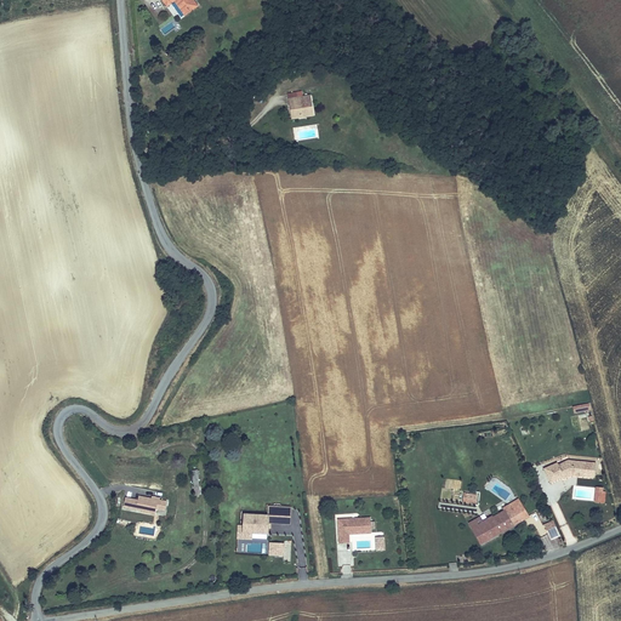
[(184,18),(199,7),(193,0),(160,0),(167,9),(175,4),(184,18)]
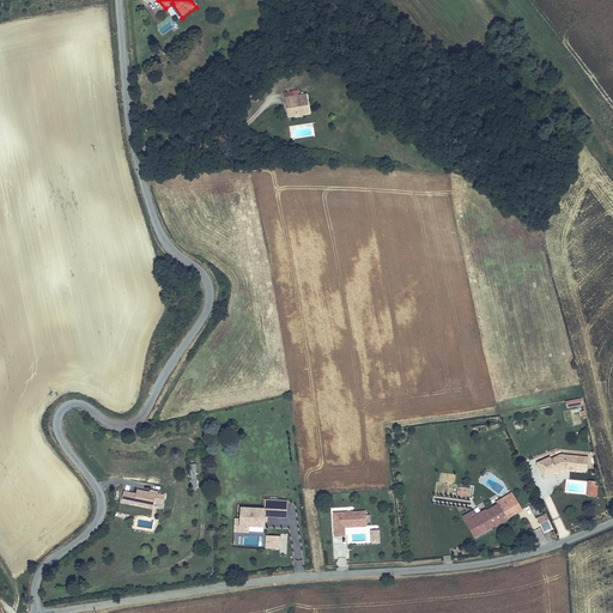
[(285,98),(287,120),(310,116),(307,95),(299,96),(298,91),(284,93),(285,98)]
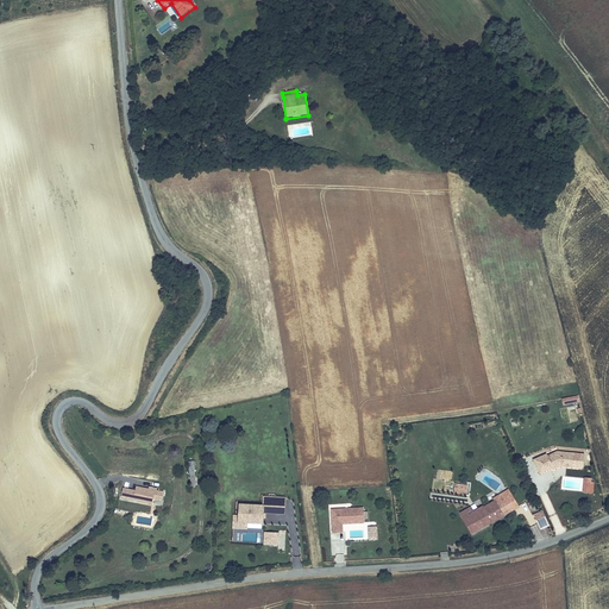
[(577,396),(562,399),(563,407),(579,405),(577,396)]
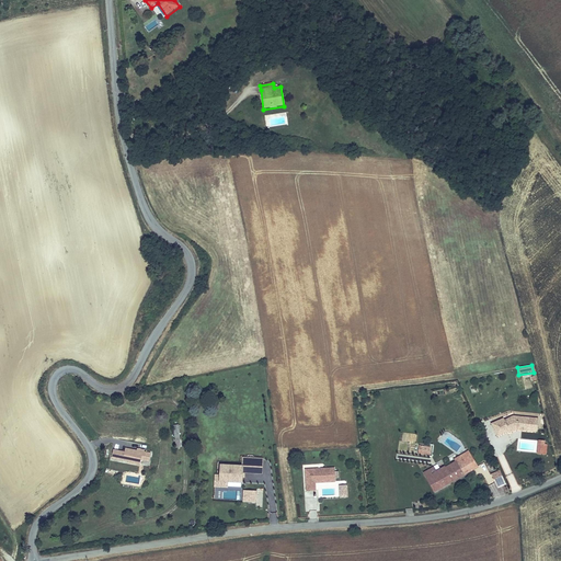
[(539,419),(513,415),(504,420),(504,419),(490,424),(496,438),(512,432),(513,433),(518,431),(538,433),(539,419)]
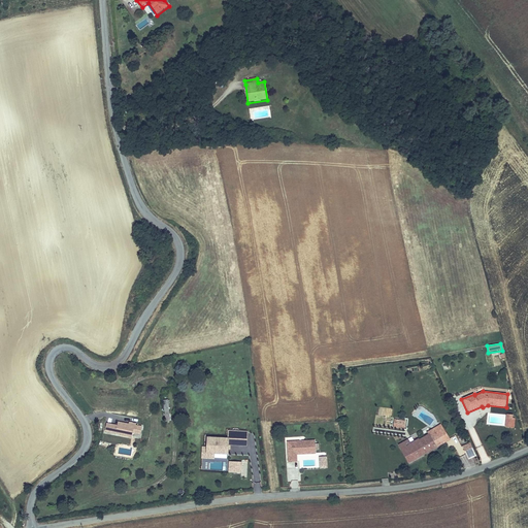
[(395,420),(393,428),(404,430),(405,421),(395,420)]
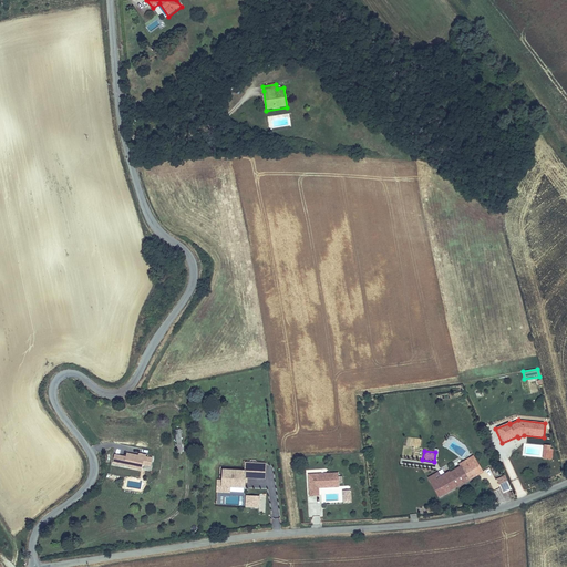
[(143,466),(151,467),(152,459),(146,457),(146,455),(138,454),(138,455),(126,453),(126,456),(114,455),(111,466),(127,468),(133,470),(142,472),(143,466)]
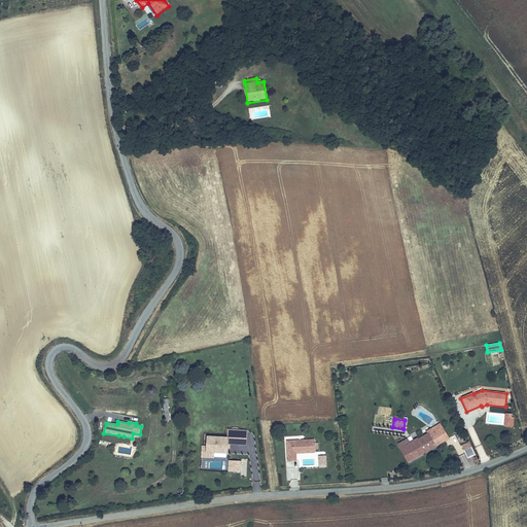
[(436,448),(450,440),(441,423),(427,431),(436,448)]
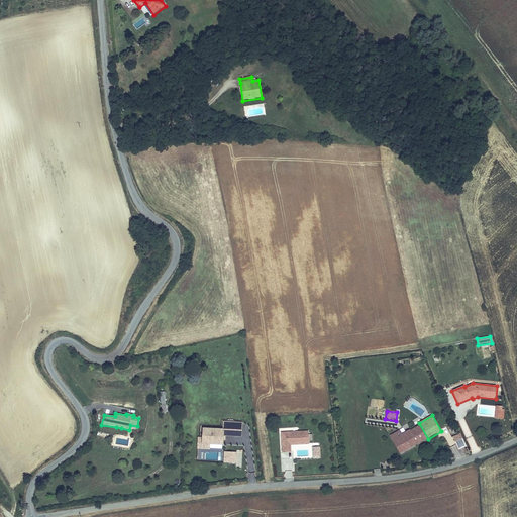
[(223,440),(224,437),(242,438),(243,422),(222,422),(222,426),(201,426),(200,437),(200,445),(210,445),(210,449),(223,449),(223,440)]
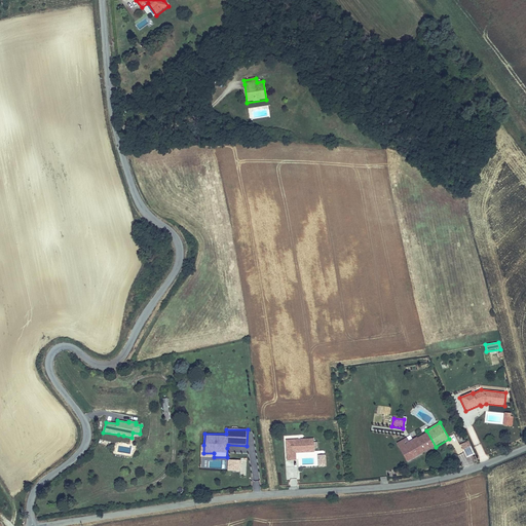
[(406,439),(397,444),(407,463),(436,447),(426,430),(425,430),(426,434),(417,439),(417,438),(409,442),(406,439)]
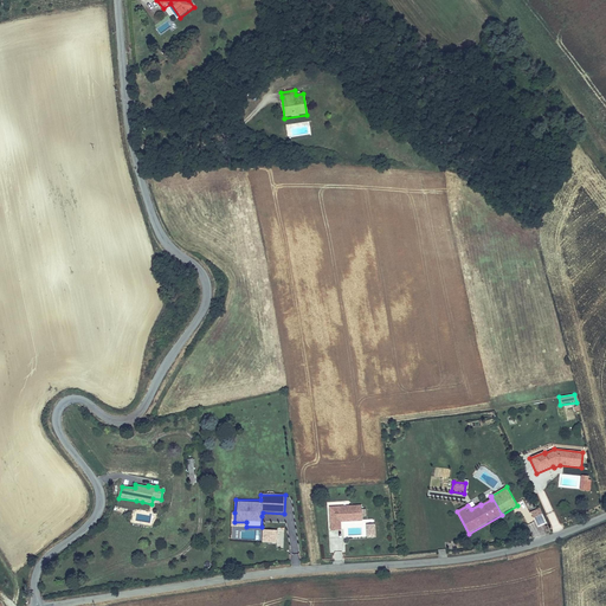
[(341,523),(362,522),(361,505),(329,508),(330,532),(341,530),(341,523)]
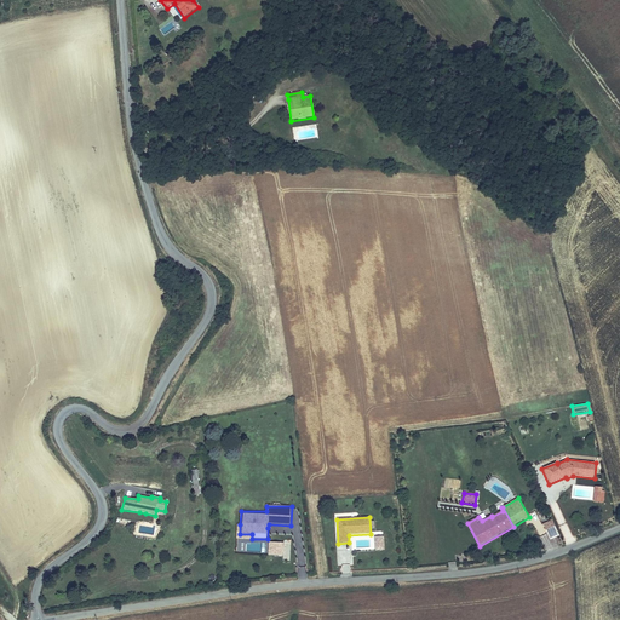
[(552,521),(541,526),(550,541),(560,535),(552,521)]
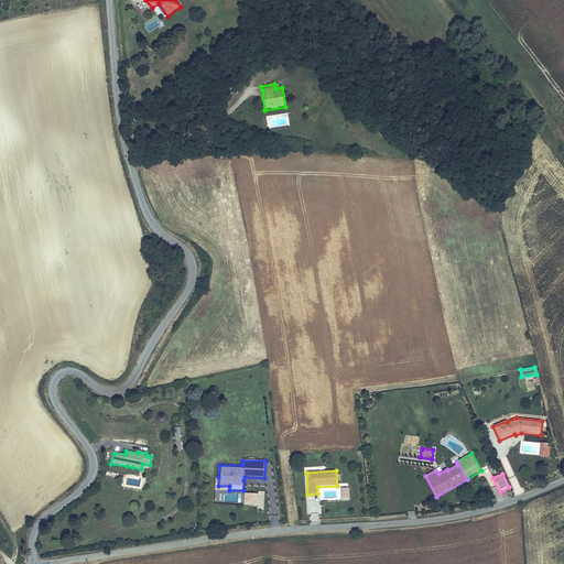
[(218,486),(218,477),(215,477),(215,490),(229,491),(229,490),(229,486),(218,486)]
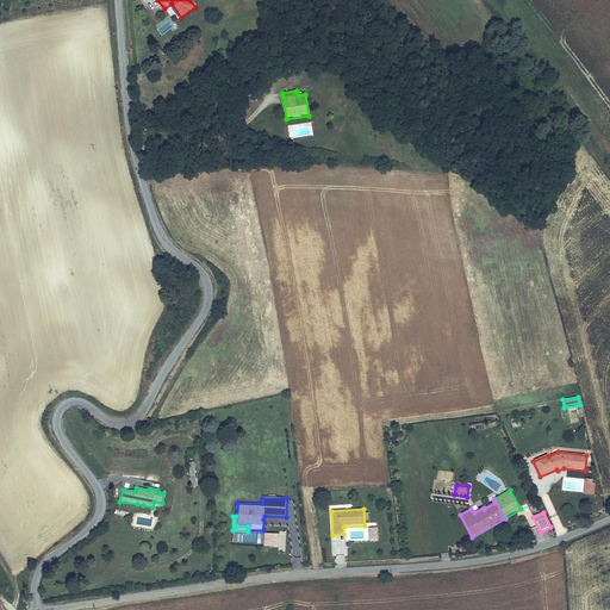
[(378,528),(368,528),(369,542),(379,542),(378,528)]
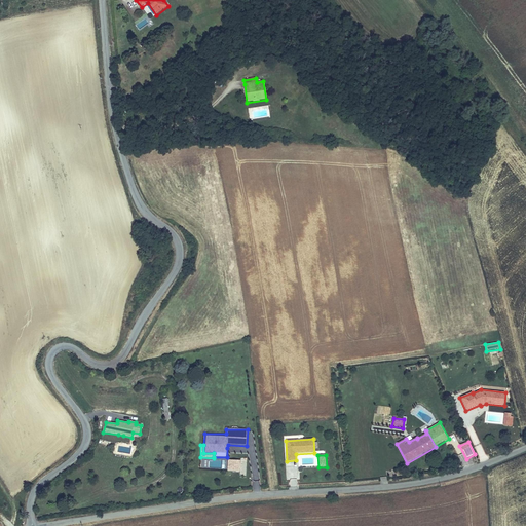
[(240,460),(227,460),(227,472),(240,473),(240,460)]
